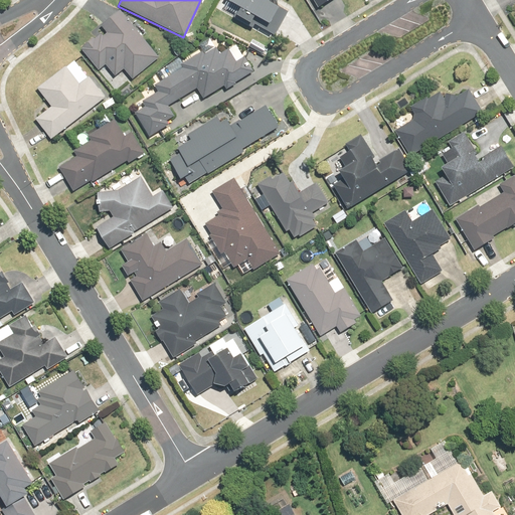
[(223,0),(221,6),(271,31),(286,0),(223,0)]
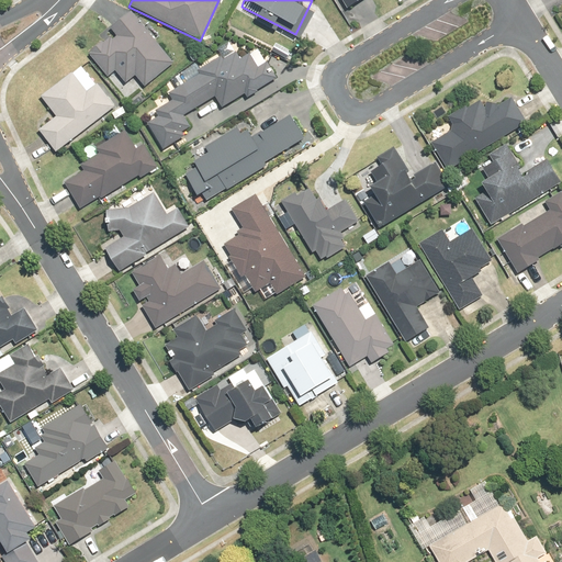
[(340,0),(346,9),(361,0),(340,0)]
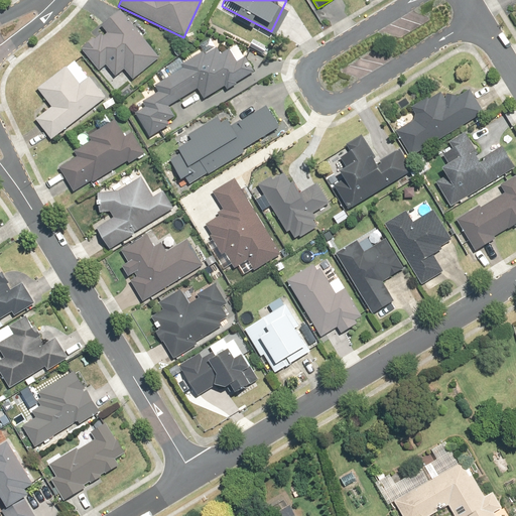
[(158,57),(119,11),(100,26),(107,34),(103,37),(101,34),(93,41),(92,39),(81,48),(99,70),(106,65),(115,76),(122,70),(131,80),(158,57)]
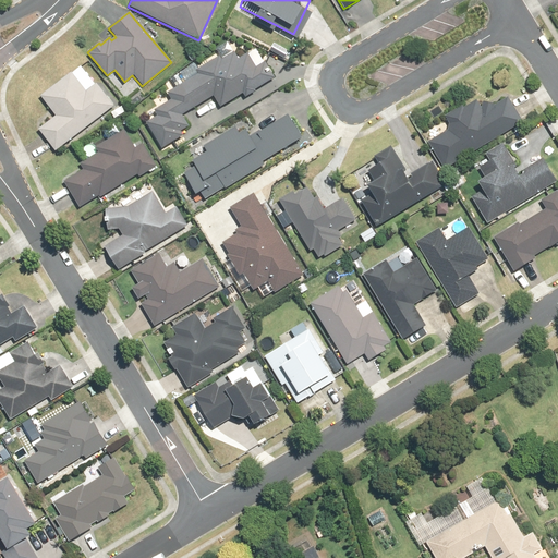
[(182,116),(211,96),(220,109),(242,94),(245,99),(275,80),(256,50),(247,57),(246,55),(237,60),(232,53),(219,61),(216,57),(197,69),(194,63),(167,82),(172,91),(167,94),(170,99),(154,110),(157,116),(146,123),(164,150),(183,136),(180,132),(189,126),(182,116)]
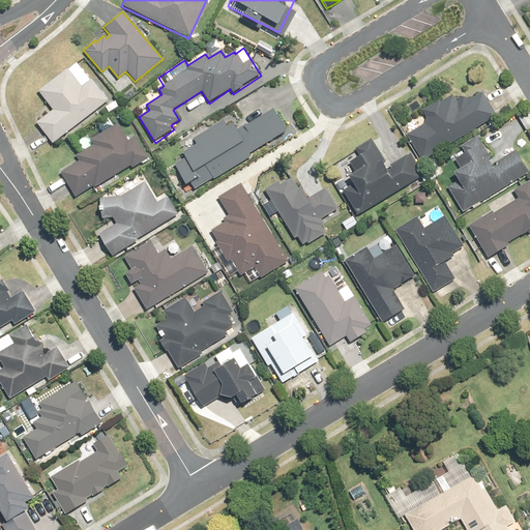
[(37,94),(52,110),(35,124),(53,144),(59,139),(62,143),(110,101),(91,80),(82,87),(66,69),(37,94)]
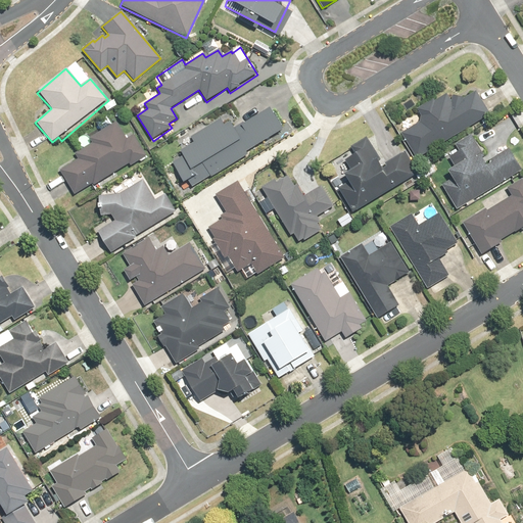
[(475,92),(464,99),(450,97),(449,99),(446,95),(432,103),(431,100),(414,110),(421,123),(401,134),(417,158),(488,115),(475,92)]
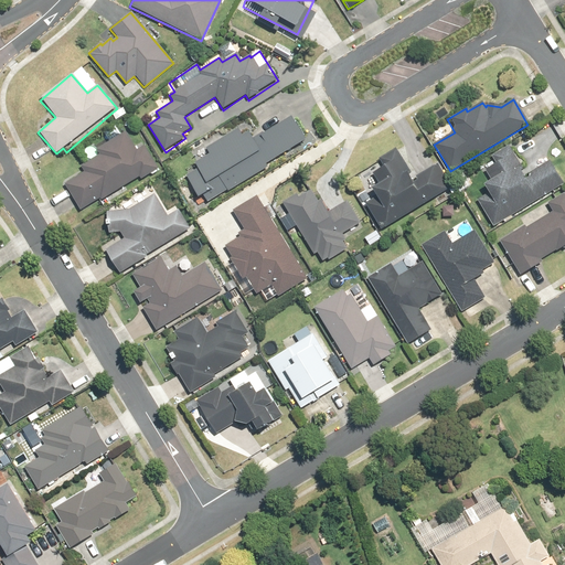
[(187,171),(204,202),(273,163),(269,159),(312,135),(300,114),(258,138),(251,123),(195,153),(200,162),(185,170),(187,171)]
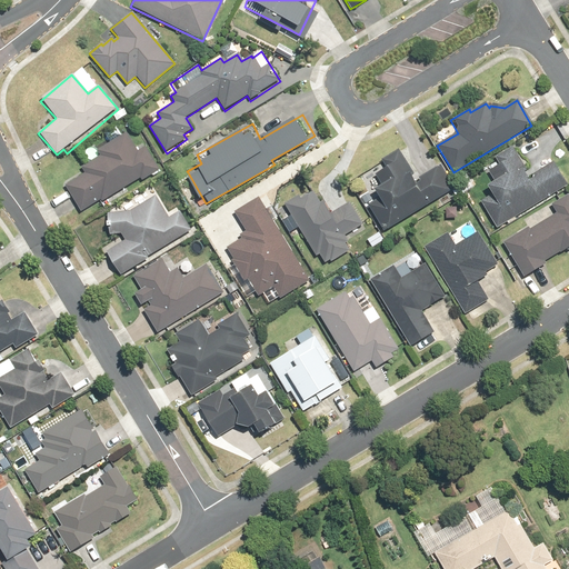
[(136,151),(127,133),(95,151),(98,157),(81,167),(85,172),(63,183),(79,211),(100,200),(140,179),(141,181),(158,171),(145,147),(136,151)]
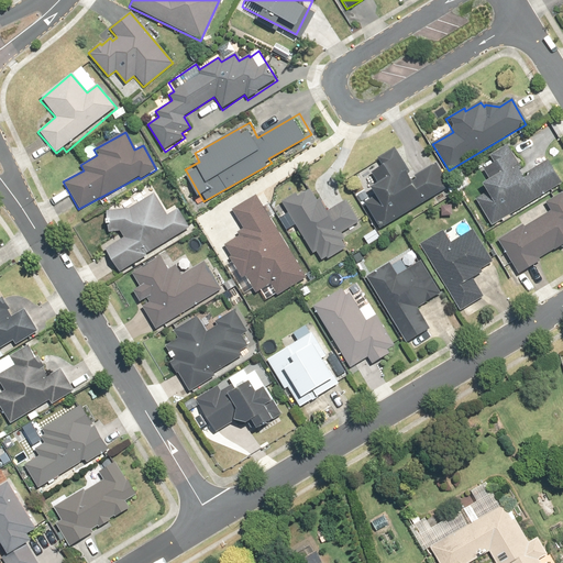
[(489,227),(561,183),(548,161),(519,177),(516,170),(520,168),(506,144),(478,161),(490,179),(470,192),(489,227)]
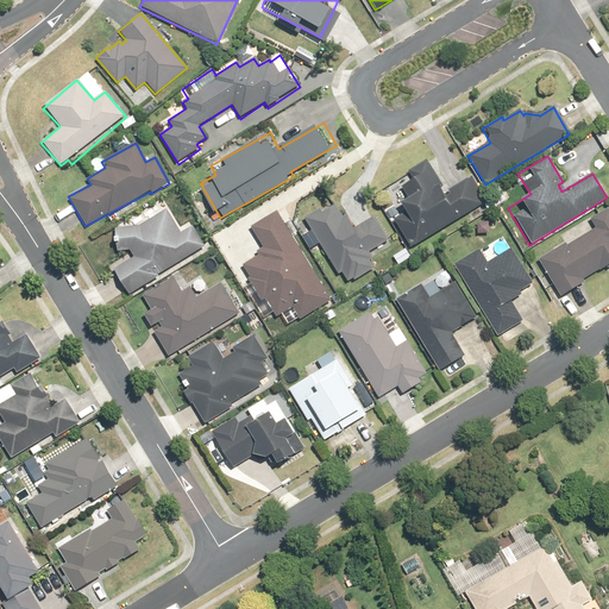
[(413,245),(487,203),(471,177),(441,194),(438,188),(441,186),(427,161),(407,173),(419,193),(399,206),(408,224),(402,227),(413,245)]
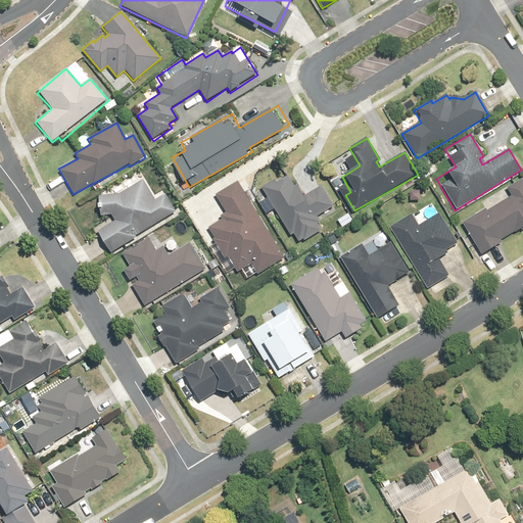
[(101,228),(114,249),(182,210),(171,193),(156,192),(146,177),(126,190),(104,193),(104,214),(115,214),(116,219),(110,223),(101,228)]
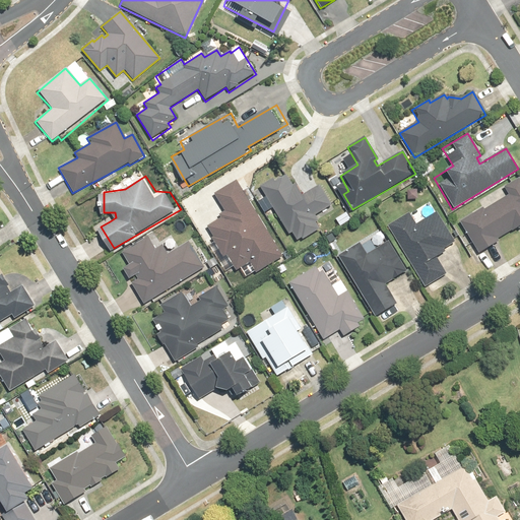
[(271,180),(260,187),(287,232),(288,232),(295,241),(300,238),(302,240),(317,230),(314,223),(318,221),(315,216),(332,206),(319,186),(302,197),(295,186),(293,188),(284,176),(273,183),(271,180)]
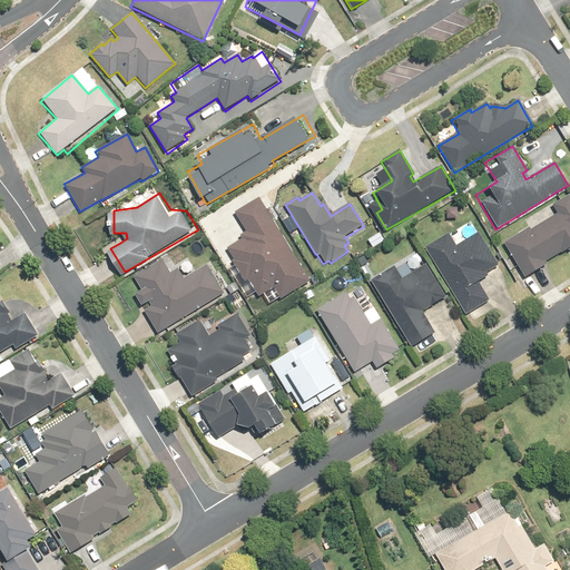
[(529,227),(503,244),(524,277),(546,264),(544,261),(566,247),(568,251),(569,249),(569,199),(567,195),(551,205),(557,214),(530,231),(529,227)]
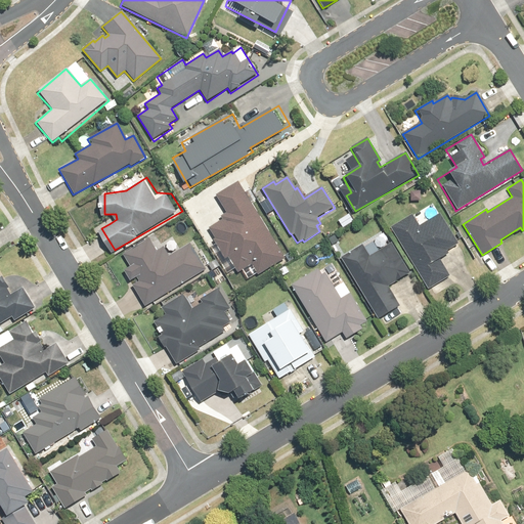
[(229,212),(208,225),(228,258),(230,256),(241,272),(254,263),(261,274),(289,257),(239,181),(218,195),(229,212)]
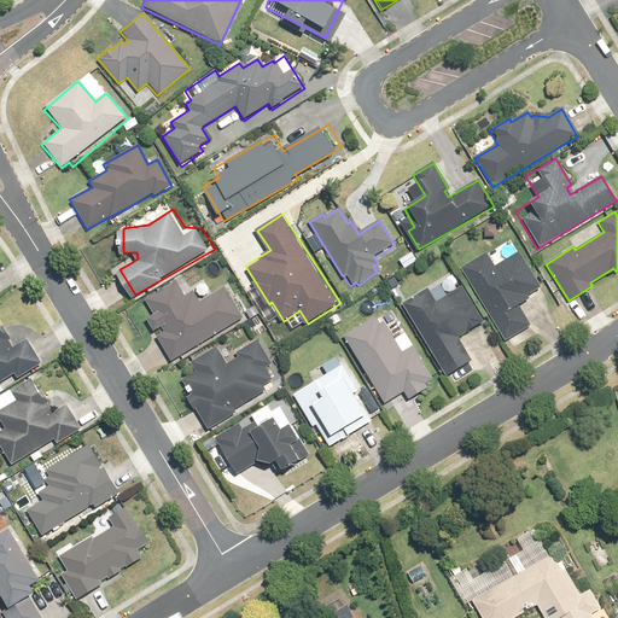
[(494,266),(485,252),(459,269),(505,342),(529,326),(517,308),(529,299),(526,296),(538,287),(517,251),(494,266)]
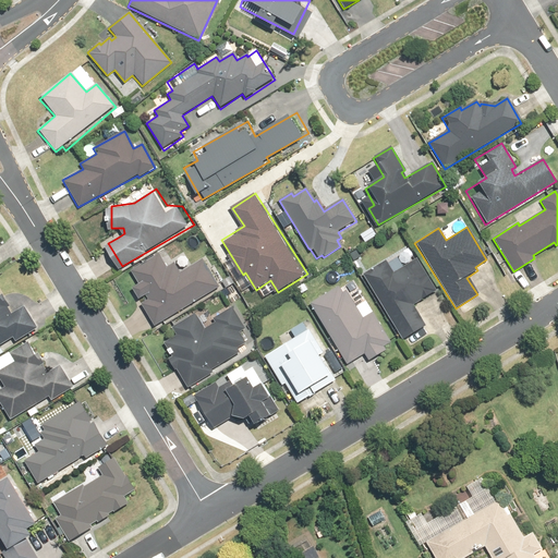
[(365,244),(376,237),(371,228),(360,237),(365,244)]
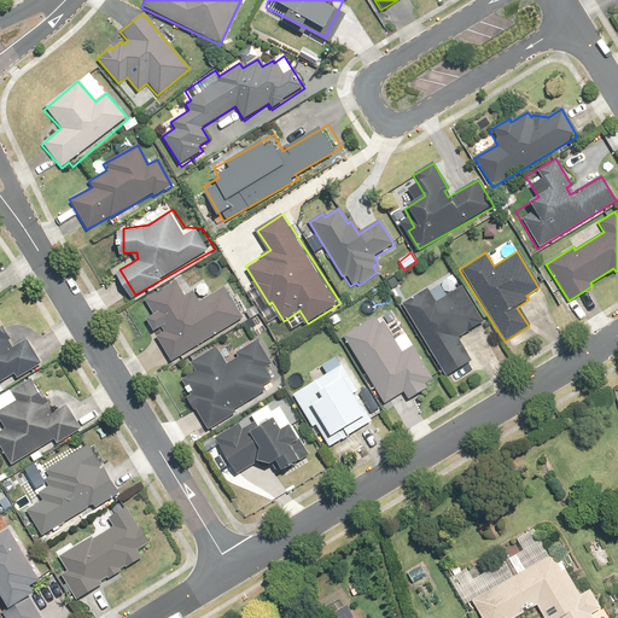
[(169,362),(242,318),(223,287),(198,303),(192,292),(182,297),(174,284),(145,301),(153,315),(145,321),(153,333),(161,328),(163,333),(155,339),(169,362)]
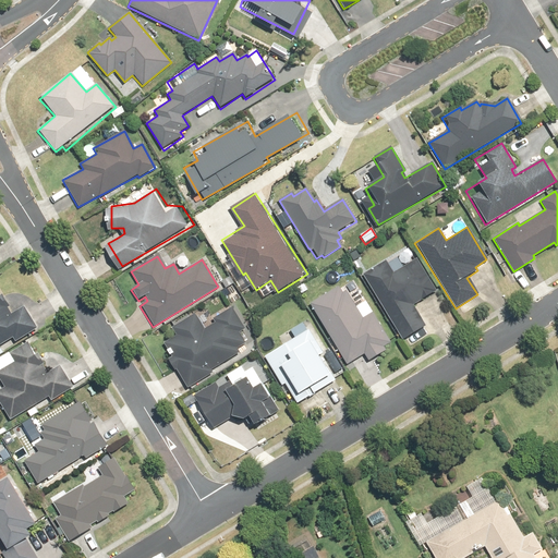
[(385,261),(362,275),(402,340),(424,326),(412,306),(435,291),(415,259),(392,274),(385,261)]
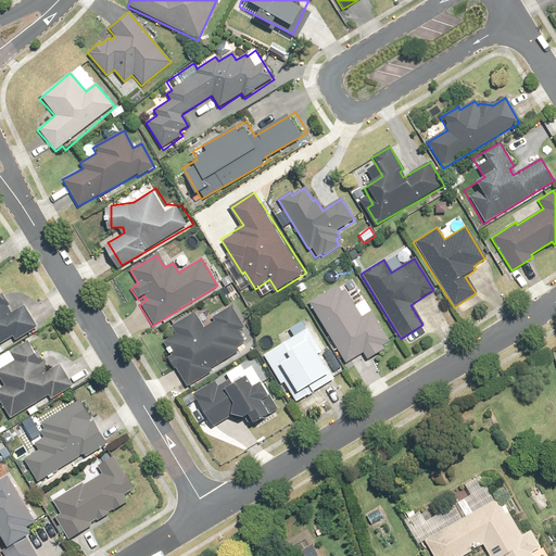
[(0,345),(20,333),(24,339),(43,327),(28,304),(17,312),(14,306),(15,305),(0,280),(0,345)]
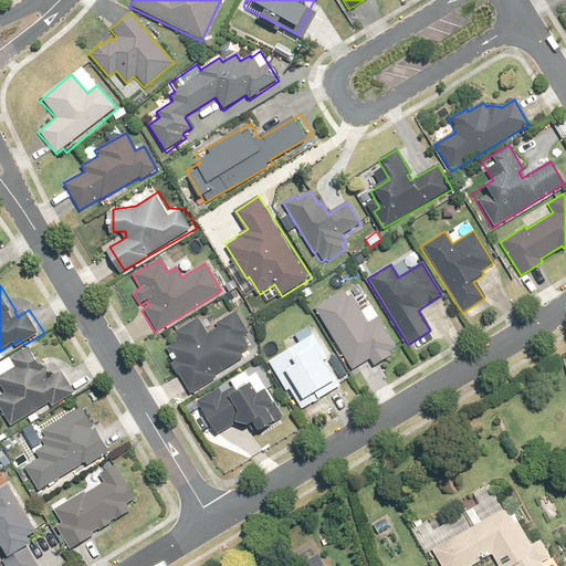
[(342,292),(314,310),(352,368),(368,357),(375,367),(391,357),(388,352),(395,347),(369,306),(360,312),(350,296),(346,299),(342,292)]
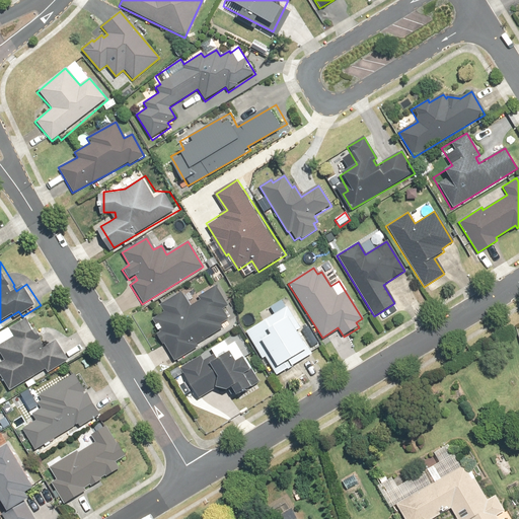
[(181,292),(159,305),(162,311),(148,320),(174,364),(199,348),(198,346),(227,327),(224,321),(229,318),(223,309),(228,306),(215,286),(189,302),(181,292)]
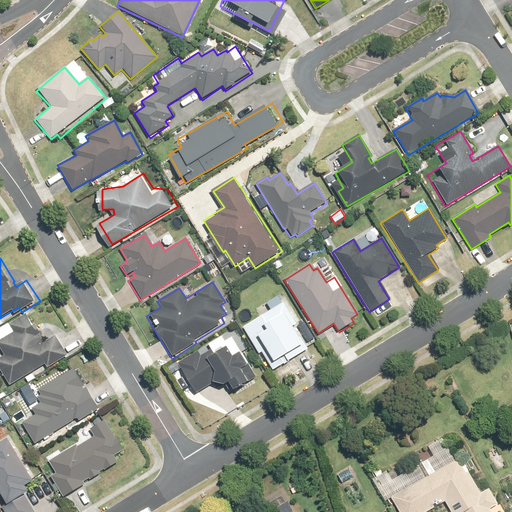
[(273,308),(242,328),(258,355),(260,354),(271,371),(306,350),(283,313),(278,316),(273,308)]
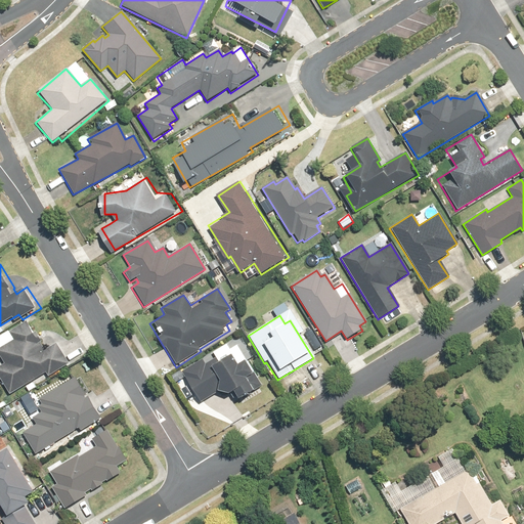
[(0,370),(14,394),(53,370),(56,375),(75,363),(61,342),(50,350),(45,342),(47,341),(34,319),(0,339),(0,346),(10,362),(0,368),(0,370)]
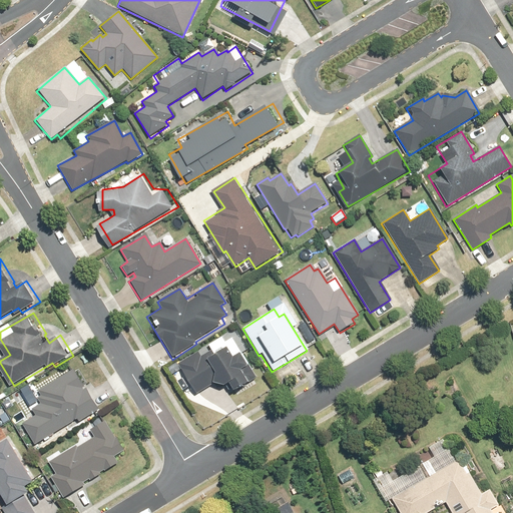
[(188,398),(211,383),(217,391),(226,385),(230,392),(254,377),(247,367),(245,368),(237,356),(230,361),(222,349),(217,352),(211,343),(176,365),(180,372),(174,376),(188,398)]
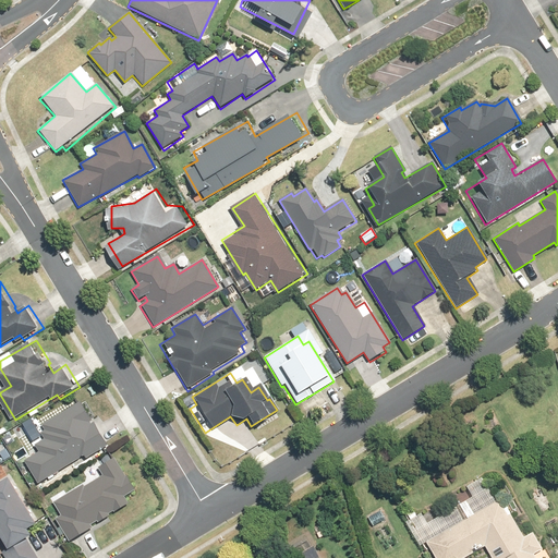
[(97,422),(85,401),(47,424),(50,431),(47,433),(49,437),(38,445),(43,452),(28,461),(41,483),(88,455),(89,458),(113,444),(99,421),(97,422)]
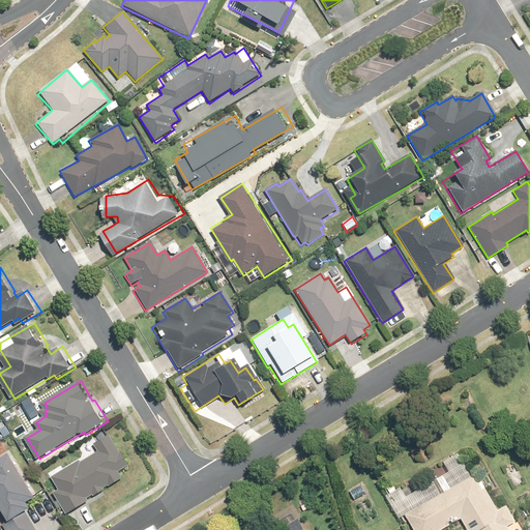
[(98,443),(102,451),(87,461),(85,459),(54,476),(62,491),(57,493),(70,516),(93,502),(90,497),(99,492),(100,494),(108,490),(107,488),(116,482),(118,483),(127,478),(123,472),(133,466),(114,434),(98,443)]
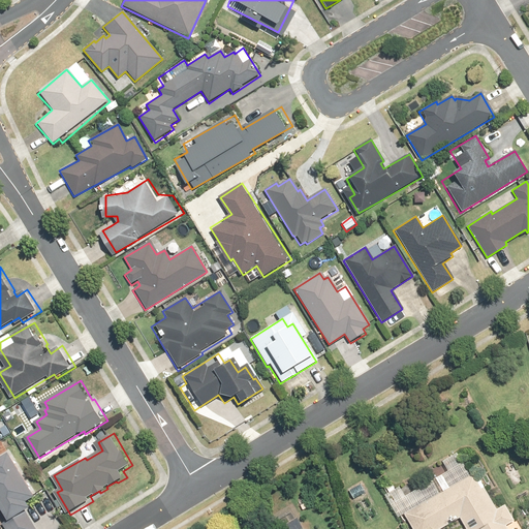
[(411,528),(439,528),(459,518),(465,528),(505,528),(504,526),(514,521),(504,504),(495,509),(461,449),(441,460),(443,464),(427,473),(432,481),(405,497),(400,487),(383,496),(396,518),(403,515),(411,528)]
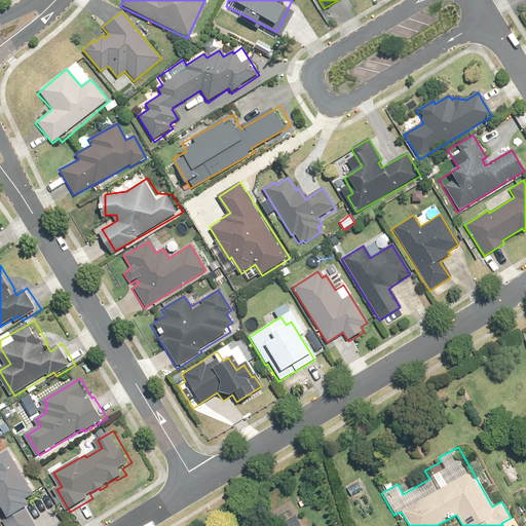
[(0,462),(3,468),(0,470),(0,490),(15,517),(8,521),(10,525),(41,525),(31,509),(37,505),(34,498),(42,493),(16,449),(0,459),(0,462)]
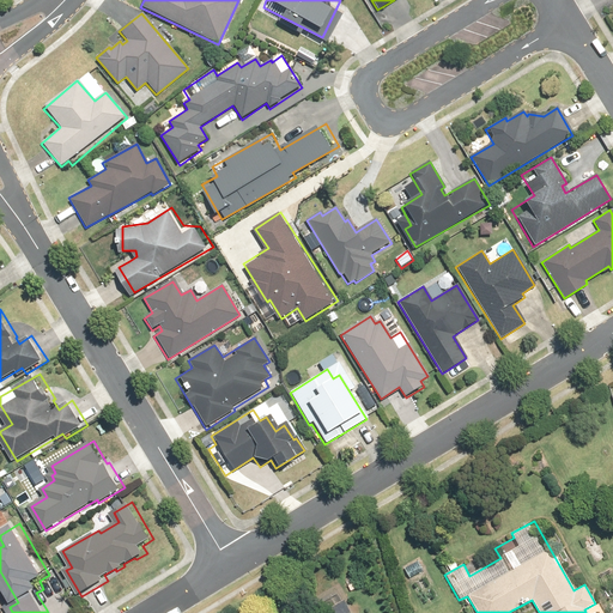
[(418,562),(404,568),(407,578),(423,571),(418,562)]
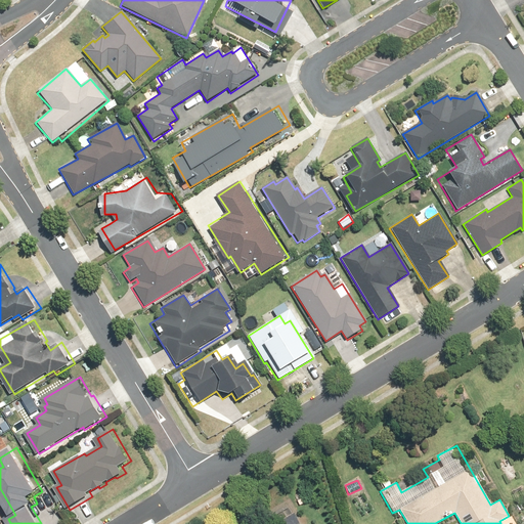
[(300,523),(294,515),(278,523),(300,523)]
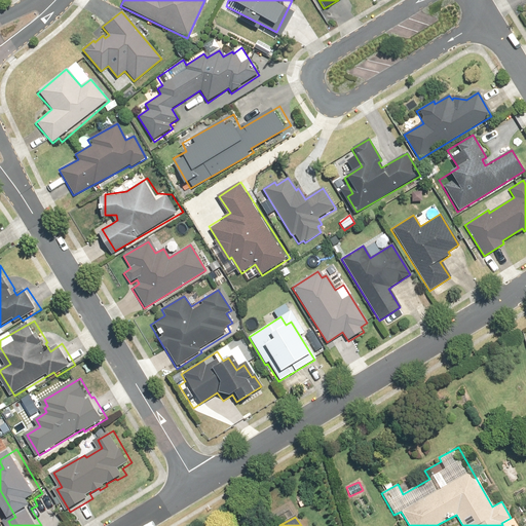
All buildings are outlined.
